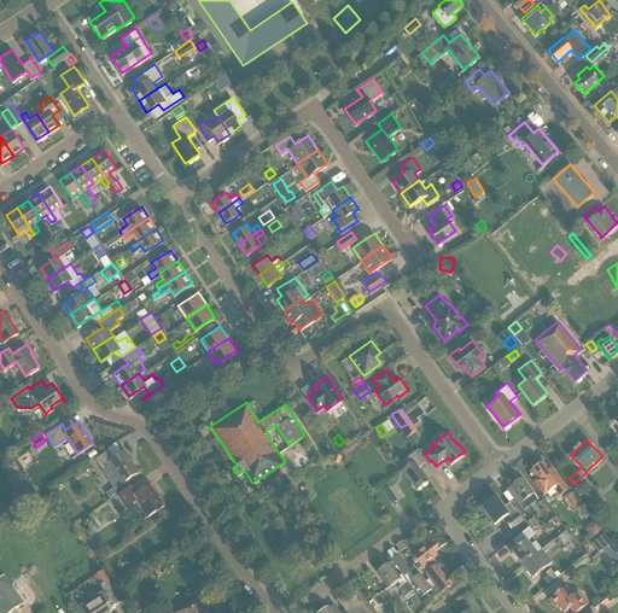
[(103,468),(115,485),(138,470),(124,449),(114,455),(109,448),(95,456),(103,467),(103,468)]
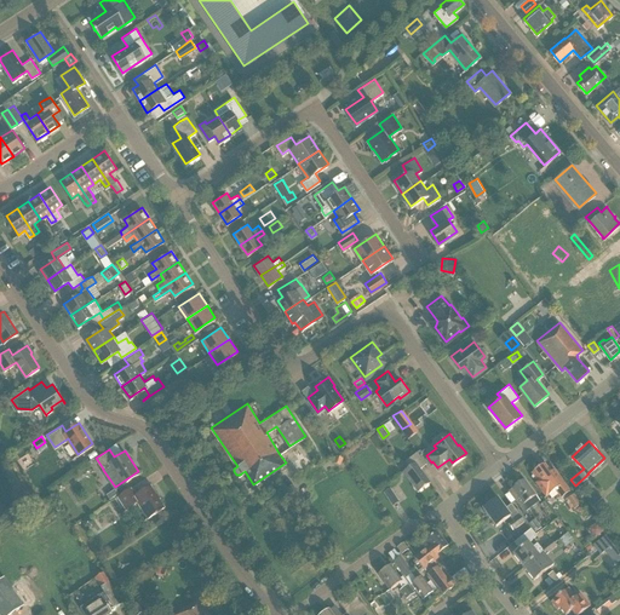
[(418,489),(429,481),(419,466),(426,461),(417,449),(405,458),(409,465),(403,470),(418,489)]
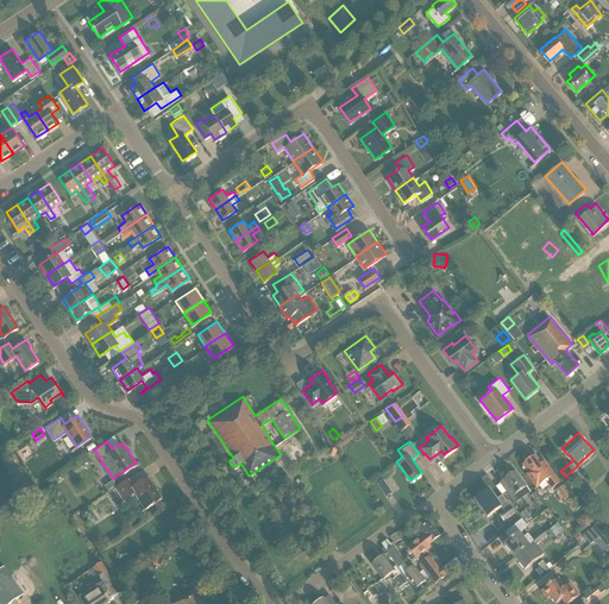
[(534,453),(522,461),(528,470),(526,471),(535,485),(545,478),(551,485),(559,478),(548,464),(545,467),(534,453)]
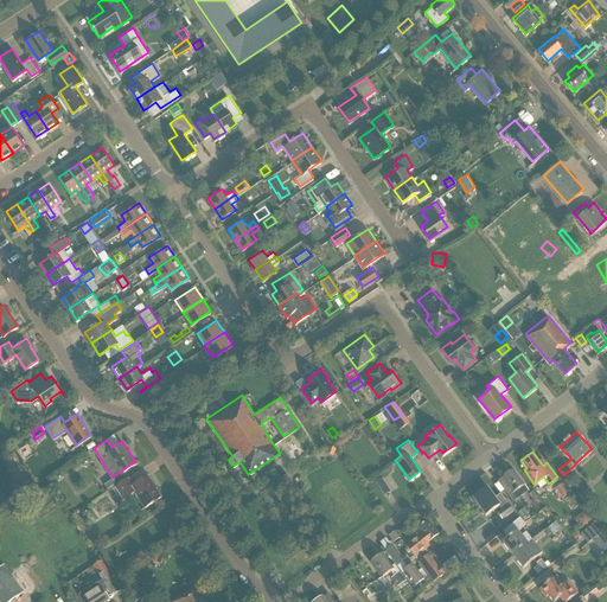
[(529,487),(524,481),(512,466),(500,475),(498,478),(509,493),(513,499),(529,487)]
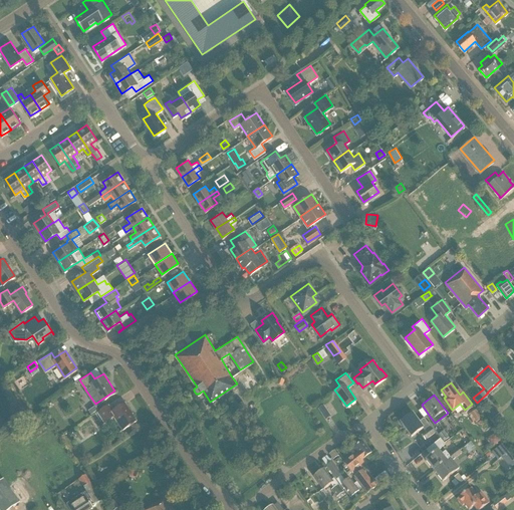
[(130,408),(124,401),(112,409),(108,404),(97,411),(104,421),(113,415),(122,428),(136,419),(130,409),(130,408)]
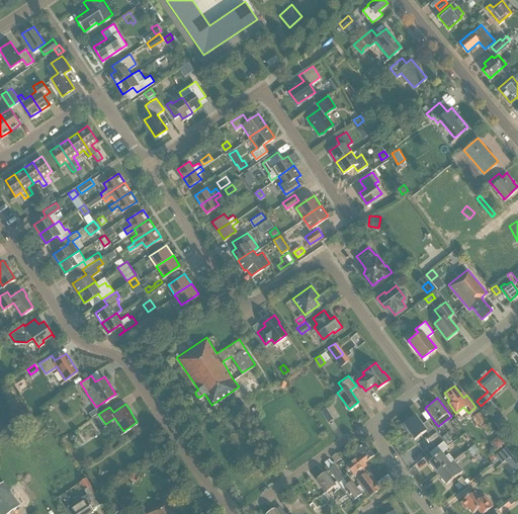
[(327,406),(320,410),(327,420),(334,417),(327,406)]
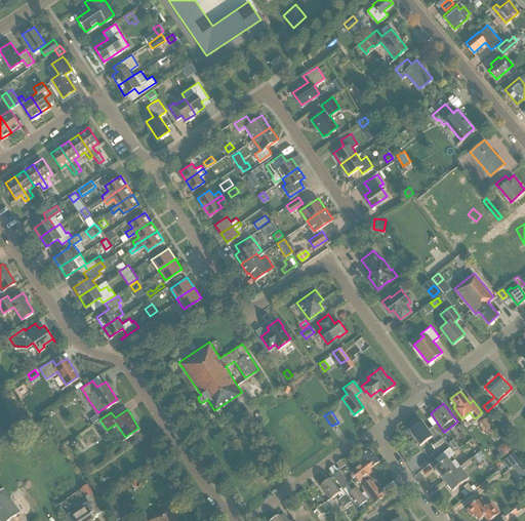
[(492,424),(486,415),(480,421),(486,428),(492,424)]
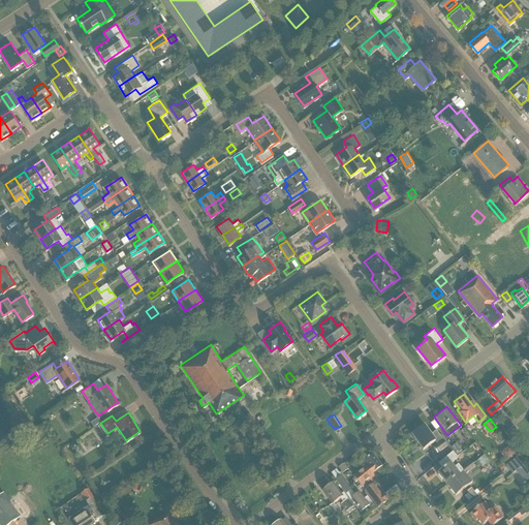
[(510,420),(502,427),(506,432),(515,425),(510,420)]
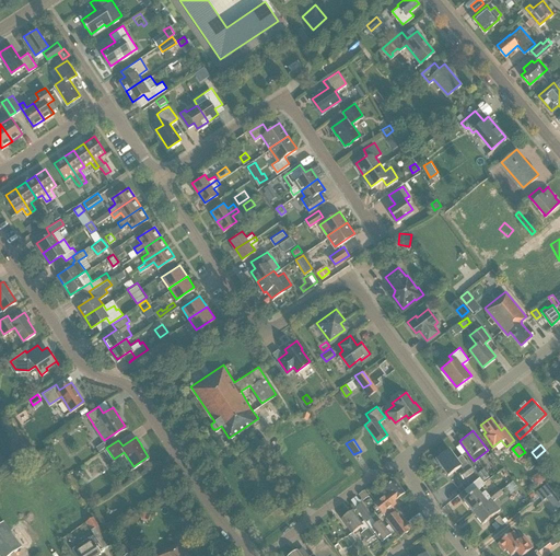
[(463,477),(474,470),(462,453),(456,458),(448,448),(435,458),(447,474),(461,464),(464,468),(458,472),(463,477)]
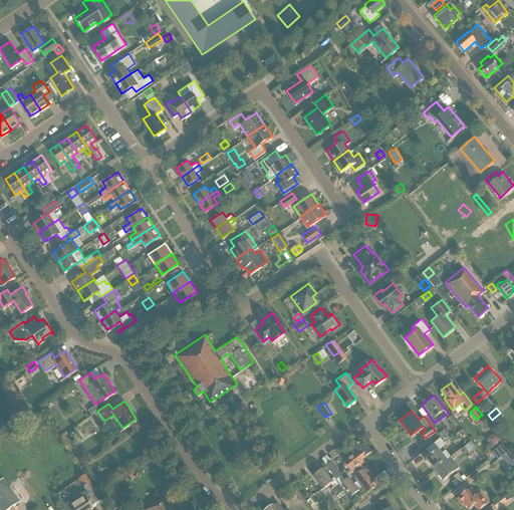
[(448,434),(443,428),(439,431),(444,438),(448,434)]
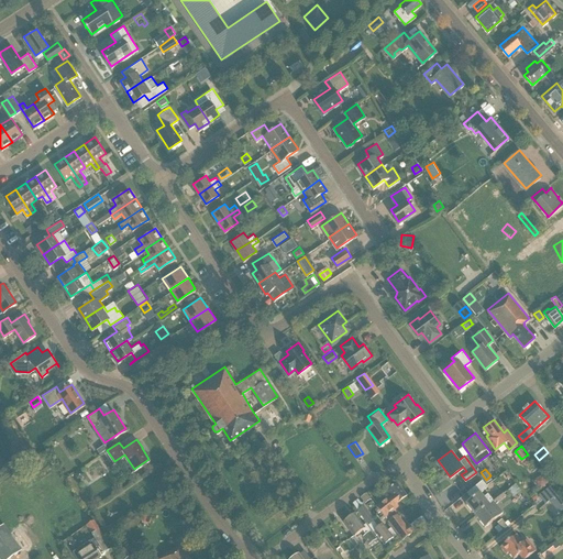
[(541,471),(533,478),(541,486),(549,480),(541,471)]
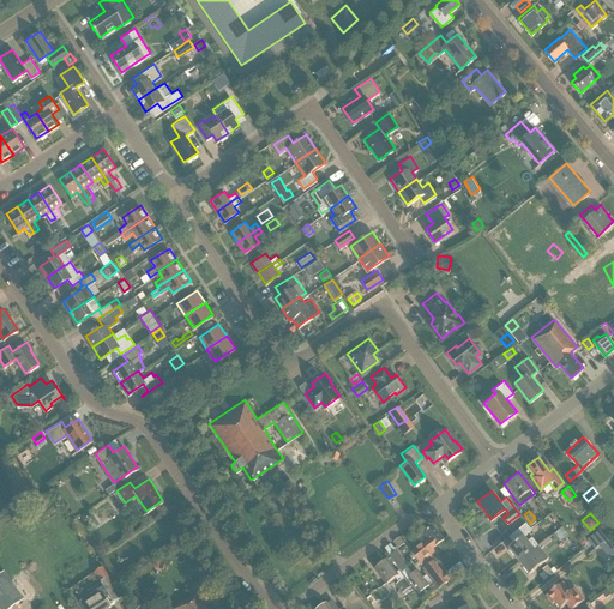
[(531,528),(525,520),(523,523),(515,530),(521,536),(507,547),(518,559),(537,543),(535,540),(536,540),(531,535),(527,540),(523,535),(531,528)]
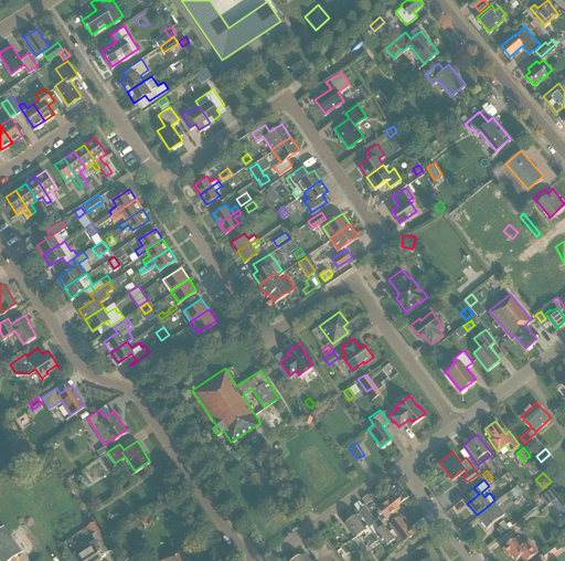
[(394,506),(408,495),(397,483),(387,490),(391,496),(377,506),(386,517),(396,509),(394,506)]
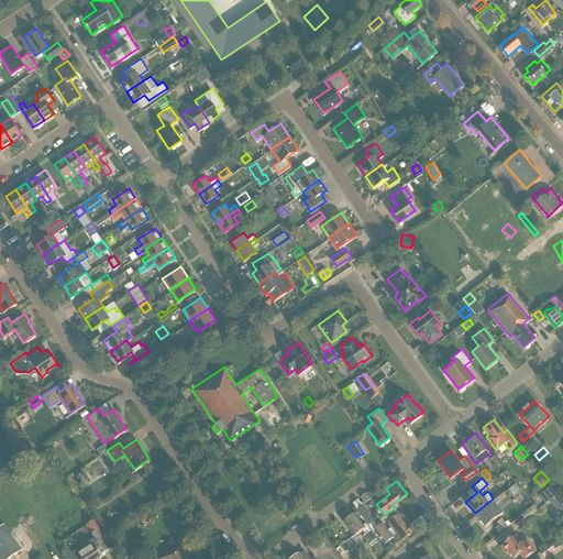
[(560,508),(562,505),(562,501),(550,484),(539,493),(545,501),(550,497),(560,508)]
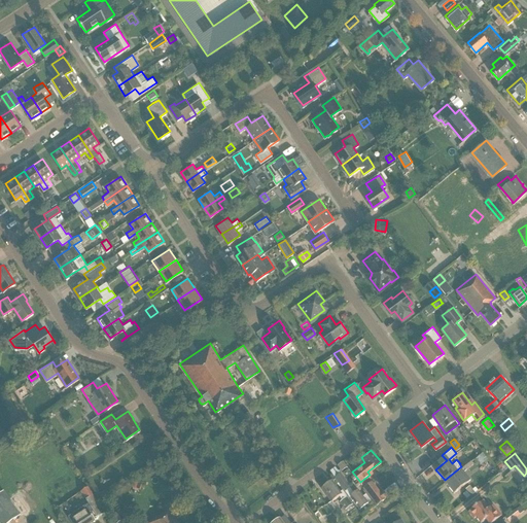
[(464,460),(468,465),(472,461),(468,456),(464,460)]
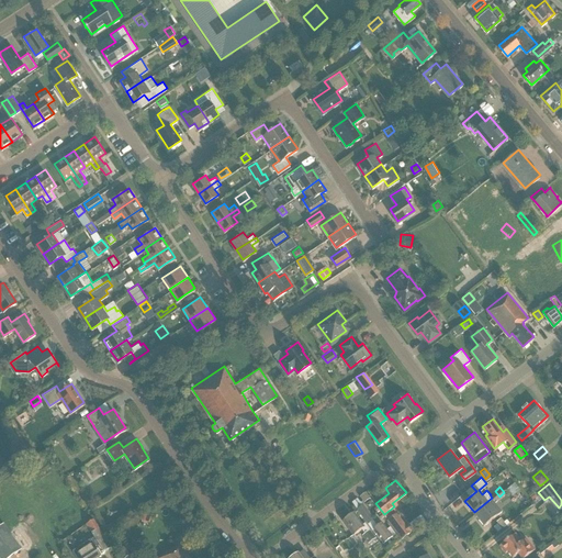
[(369,494),(366,489),(360,493),(363,499),(369,494)]
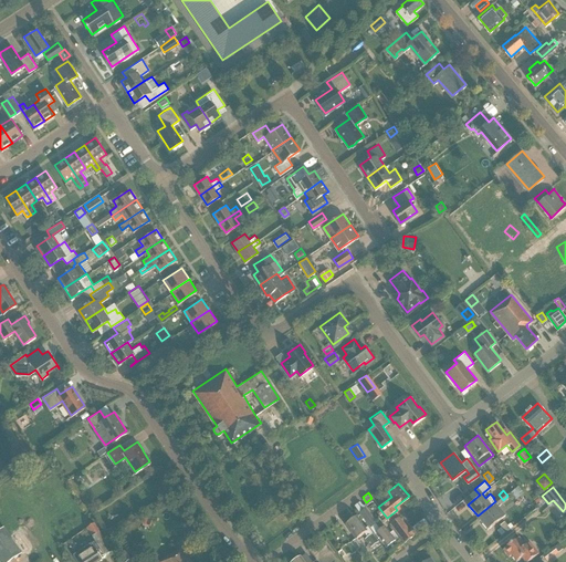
[(498,503),(503,500),(499,495),(494,498),(493,498),(495,501),(478,516),(488,528),(501,517),(494,509),(499,506),(498,503)]
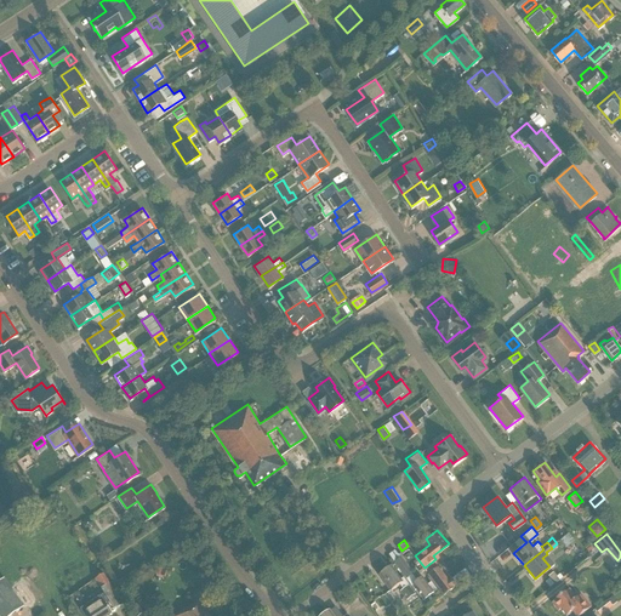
[(412,572),(405,563),(400,555),(394,559),(399,566),(406,576),(412,572)]
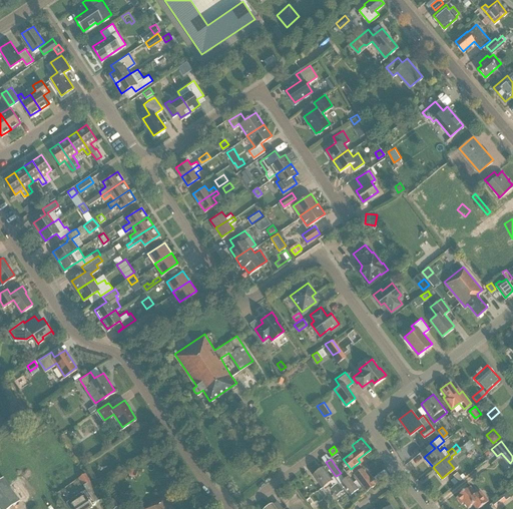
[(336,493),(343,488),(334,475),(331,476),(323,465),(313,473),(323,486),(330,481),(333,484),(331,486),(336,493)]
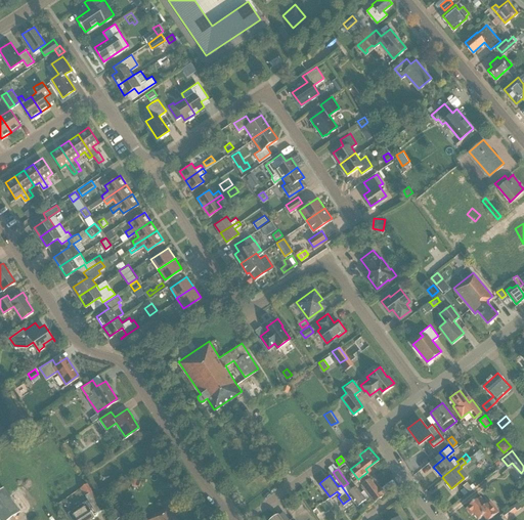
[(131,476),(130,481),(138,484),(140,478),(131,476)]
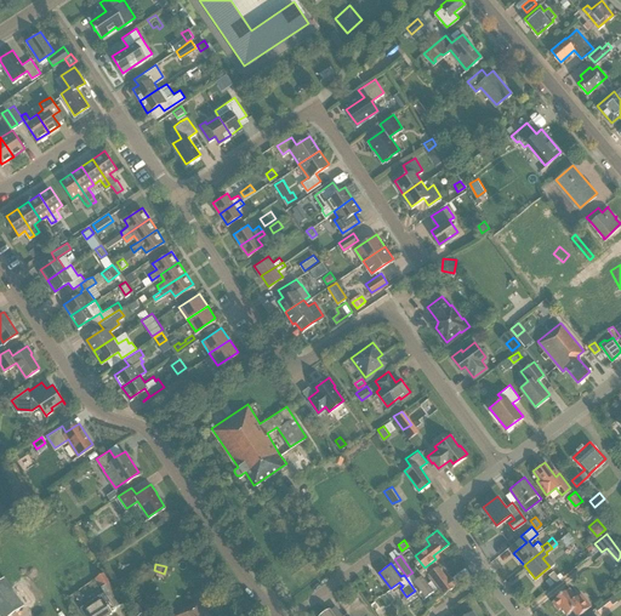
[(448,577),(438,564),(427,572),(443,593),(456,582),(450,575),(448,577)]
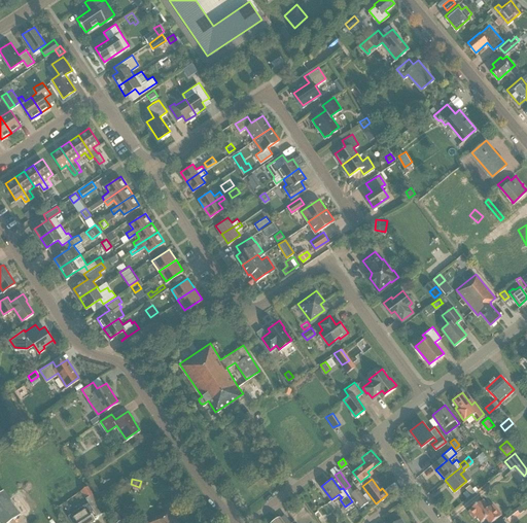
[(469,483),(465,486),(470,493),(475,489),(472,486),(469,483)]
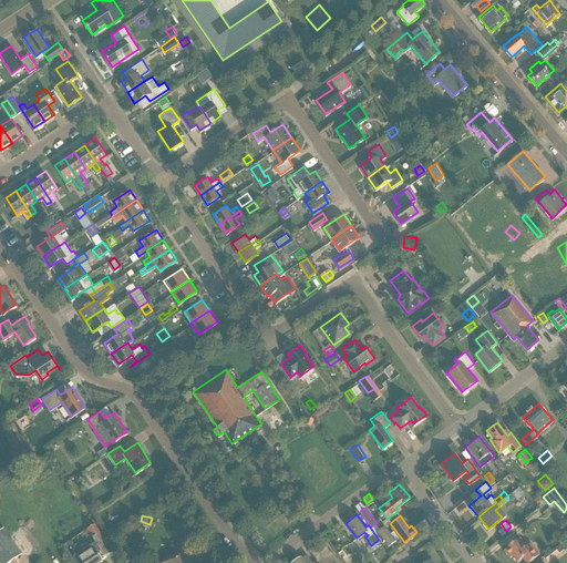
[(112,550),(100,531),(94,521),(86,525),(95,540),(91,542),(78,551),(79,553),(74,555),(79,562),(93,562),(102,558),(101,556),(104,554),(112,550)]
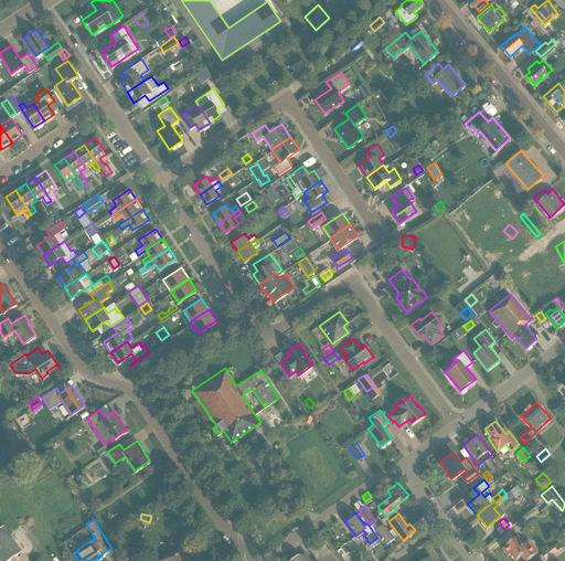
[(3,522),(0,525),(0,554),(4,560),(22,548),(3,522)]
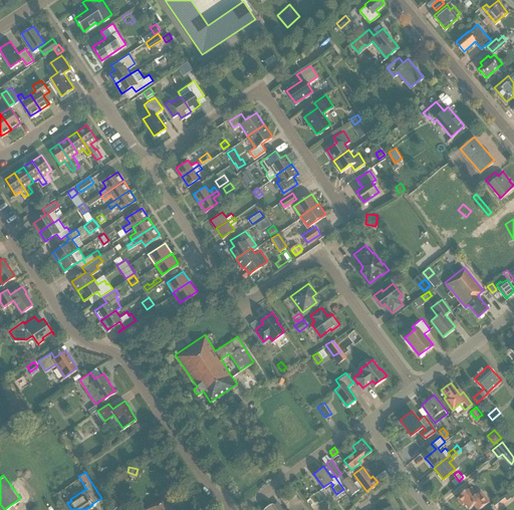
[(359,488),(361,486),(356,479),(354,481),(349,475),(340,482),(343,486),(344,485),(350,494),(358,487),(359,488)]
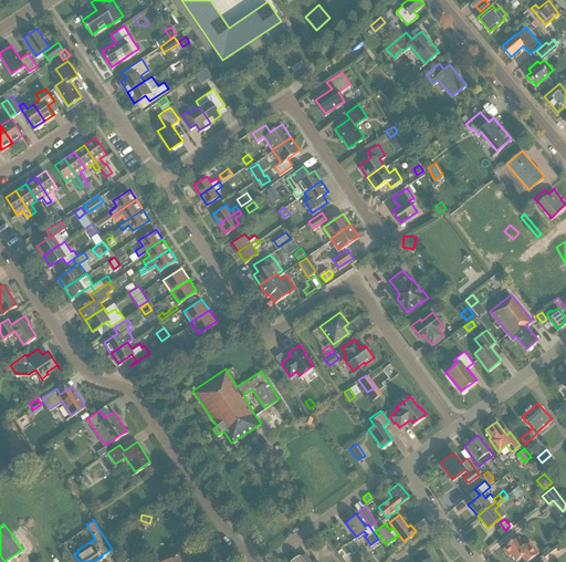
[(530,539),(525,542),(519,534),(503,548),(509,554),(511,553),(516,559),(522,554),(526,561),(538,551),(530,539)]
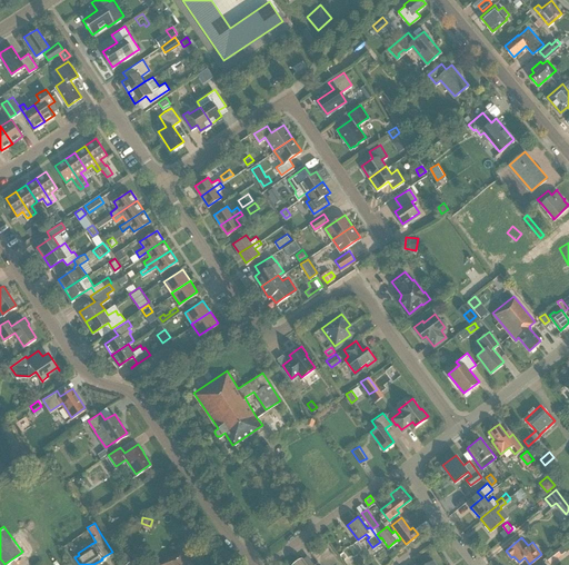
[(193,564),(182,547),(159,563),(159,564),(193,564)]
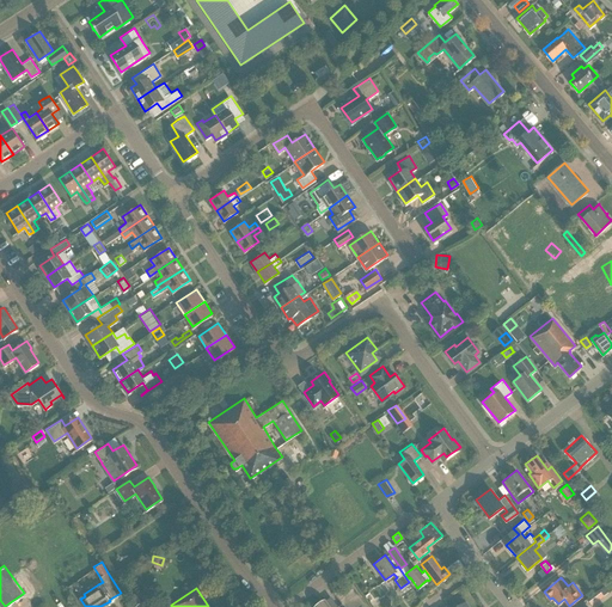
[(334,606),(337,605),(331,595),(325,599),(324,599),(313,606),(334,606)]
